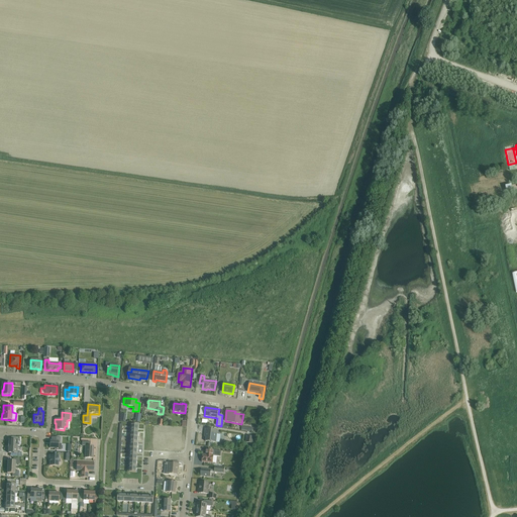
[(206,434),(205,441),(214,442),(215,434),(218,434),(218,430),(205,429),(205,433),(206,434)]
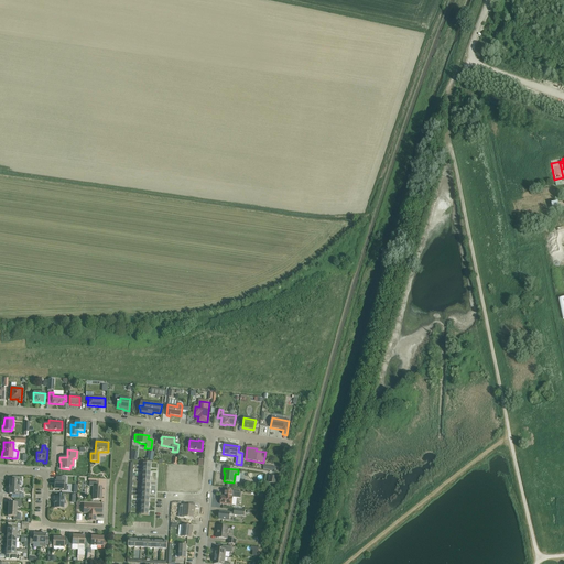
[(10,480),(9,488),(19,488),(19,483),(21,483),(22,478),(12,477),(12,480),(10,480)]
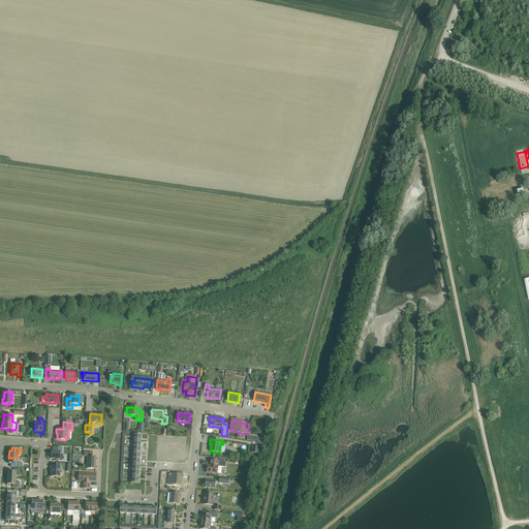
[(52,452),(51,459),(56,459),(56,461),(62,461),(63,455),(61,455),(62,454),(62,448),(53,447),(53,452),(52,452)]
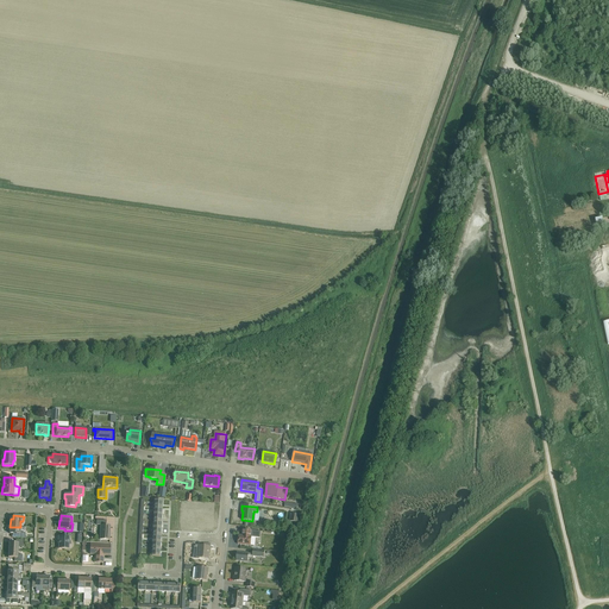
[(96,520),(96,525),(100,526),(100,540),(110,540),(111,526),(106,526),(106,521),(96,520)]
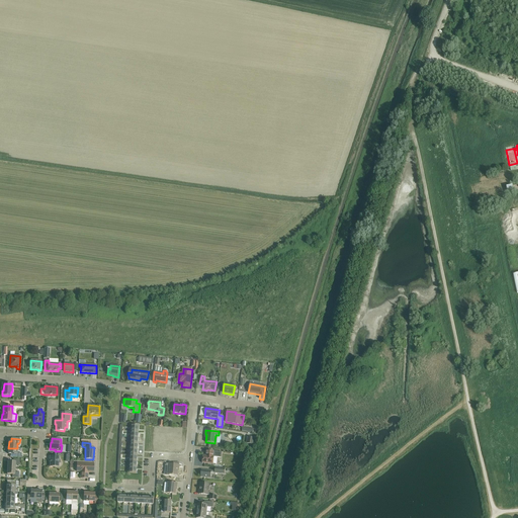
[(17,448),(8,448),(8,454),(10,454),(10,457),(21,458),(21,453),(17,453),(17,448)]
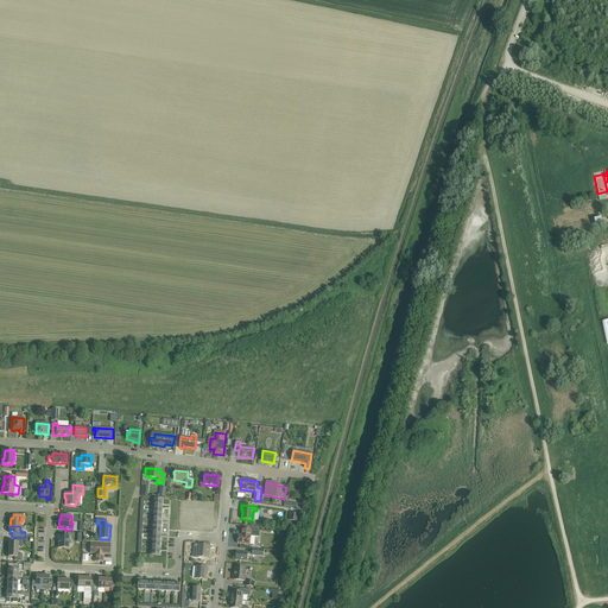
[(238,534),(238,544),(251,545),(251,537),(259,538),(260,531),(242,529),(242,536),(238,534)]
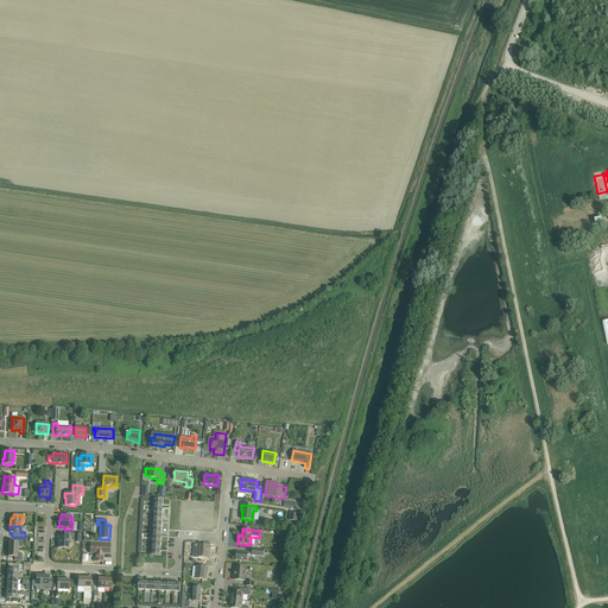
[(58,536),(58,540),(58,548),(69,549),(69,537),(58,536)]
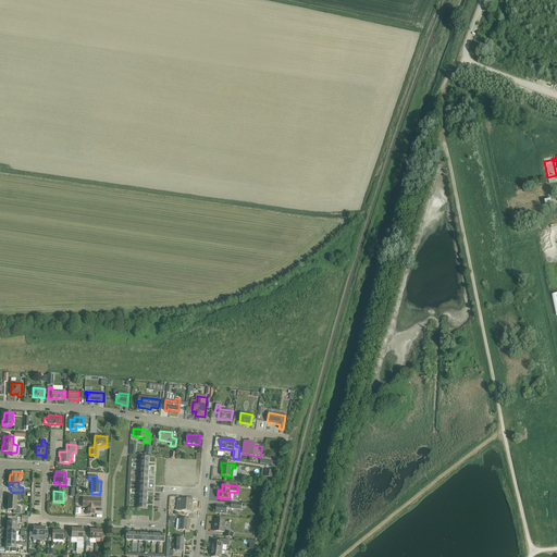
[(9,497),(8,504),(16,505),(16,500),(21,500),(22,495),(14,494),(14,497),(9,497)]
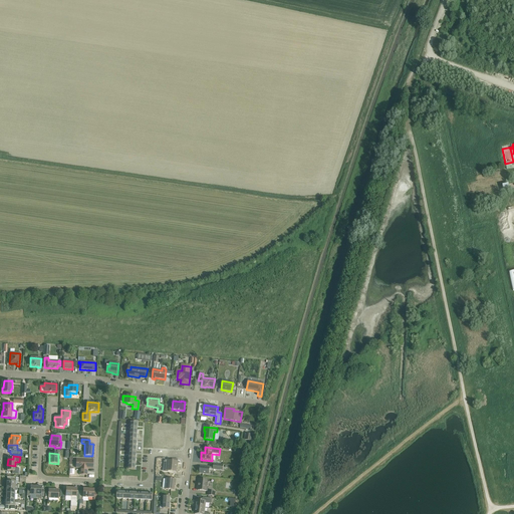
[(169,461),(168,466),(168,471),(176,472),(177,465),(178,466),(178,462),(178,460),(172,459),(172,461),(169,461)]
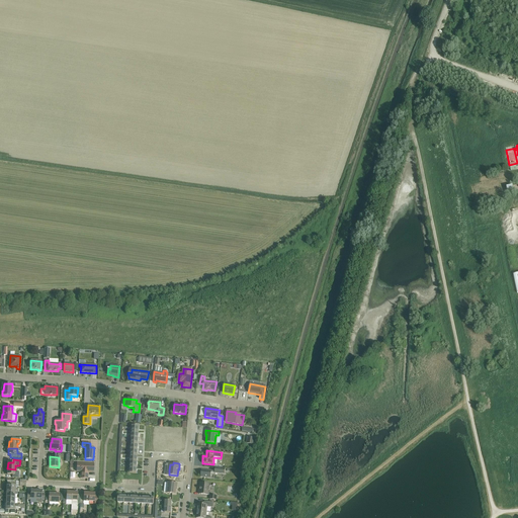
[(94,463),(77,463),(76,471),(80,471),(80,479),(88,479),(88,472),(93,472),(94,463)]
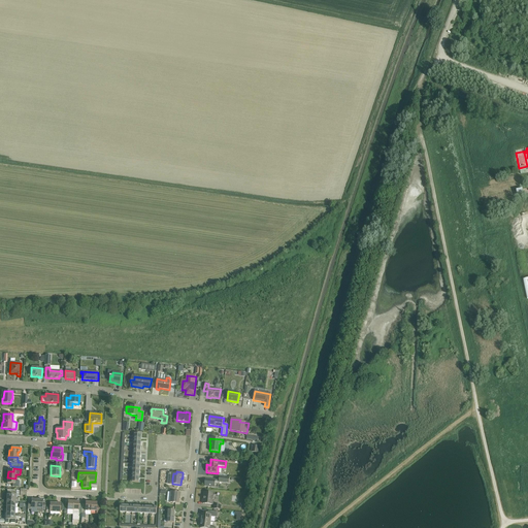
[(219,481),(205,480),(204,487),(215,488),(216,483),(229,484),(229,477),(219,476),(219,481)]
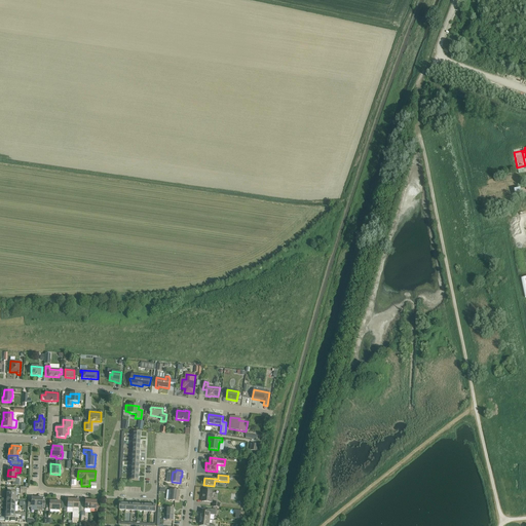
[(15,477),(7,476),(7,483),(12,483),(12,485),(20,486),(20,480),(15,480),(15,477)]
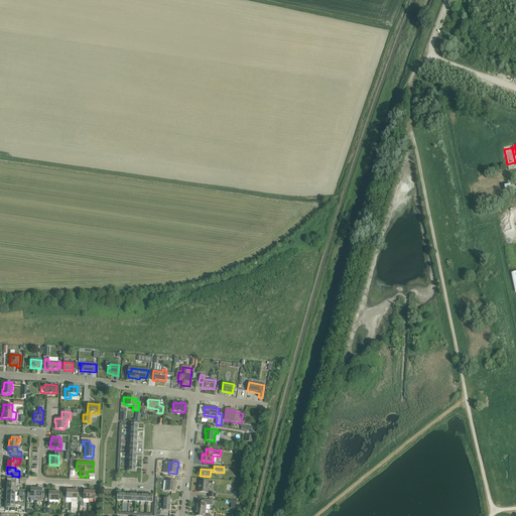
[(7,484),(6,490),(15,490),(15,491),(18,491),(19,491),(19,488),(18,488),(18,480),(16,480),(7,480),(7,484)]
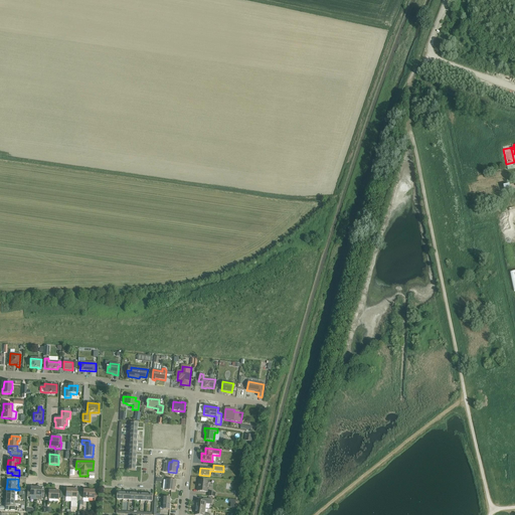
[(166,490),(174,491),(175,485),(176,485),(176,481),(167,480),(166,490)]
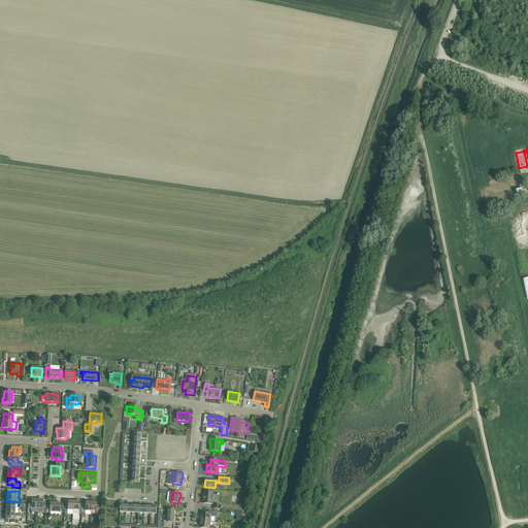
[(202,503),(212,505),(213,501),(212,500),(213,494),(204,493),(204,500),(203,499),(202,503)]
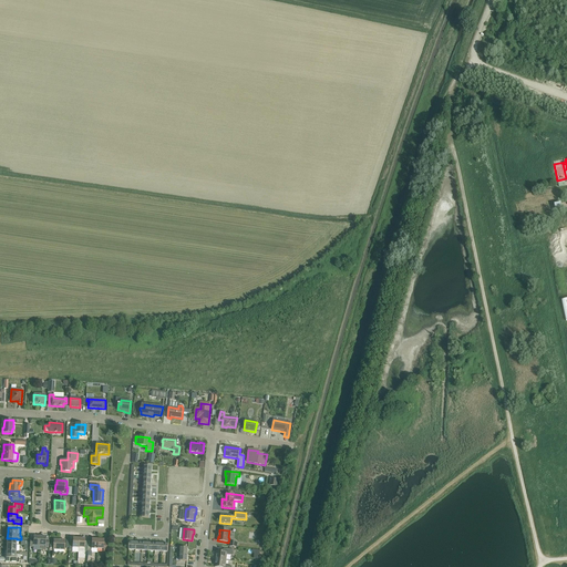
[(40,546),(40,537),(34,536),(33,539),(30,539),(30,547),(33,547),(33,546),(39,546),(40,546)]
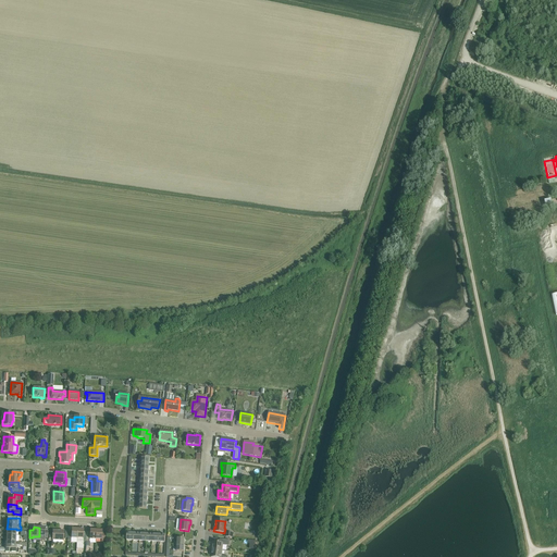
[(46,528),(39,528),(39,536),(38,536),(38,540),(42,540),(42,537),(48,539),(48,531),(45,531),(46,528)]
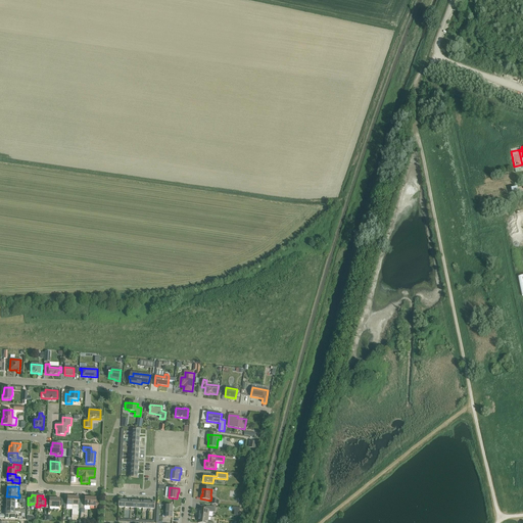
[(73,506),(73,496),(67,496),(66,498),(63,498),(63,508),(66,508),(66,506),(73,506)]
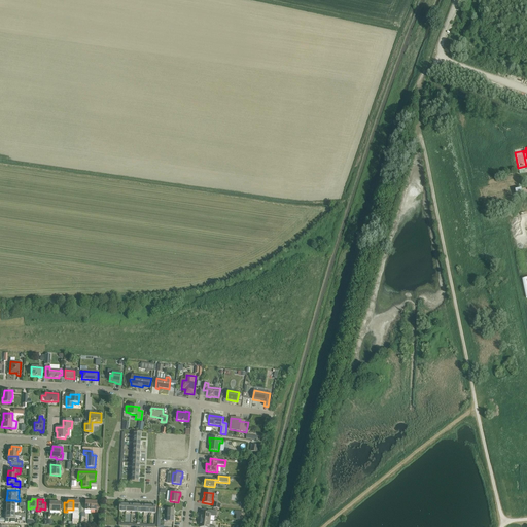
[(79,501),(73,500),(73,510),(73,514),(78,514),(78,513),(81,513),(82,503),(79,503),(79,501)]
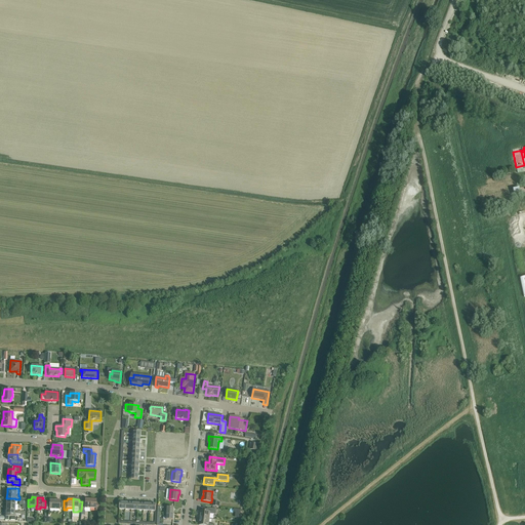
[(49,509),(59,510),(61,500),(49,499),(49,509)]
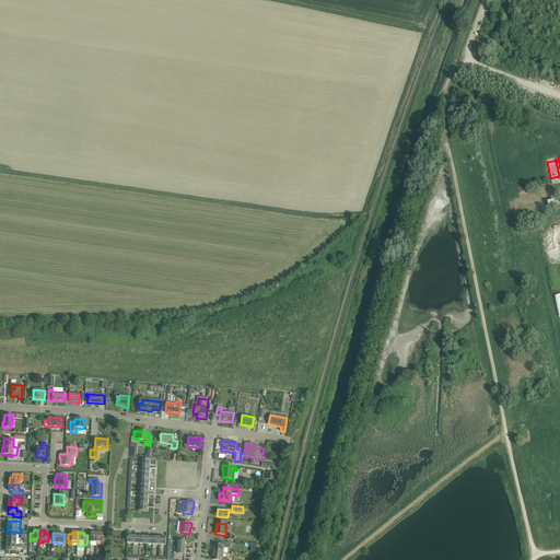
[(88,535),(86,545),(90,545),(90,541),(96,543),(96,533),(91,533),(91,535),(88,535)]
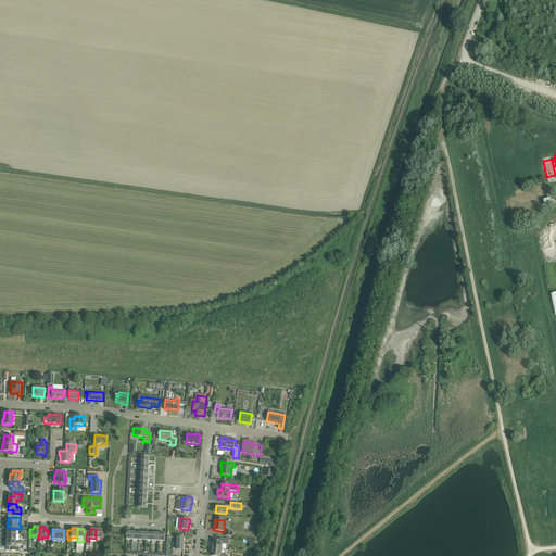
[(96,529),(96,539),(101,539),(101,542),(104,542),(104,532),(102,531),(102,529),(96,529)]
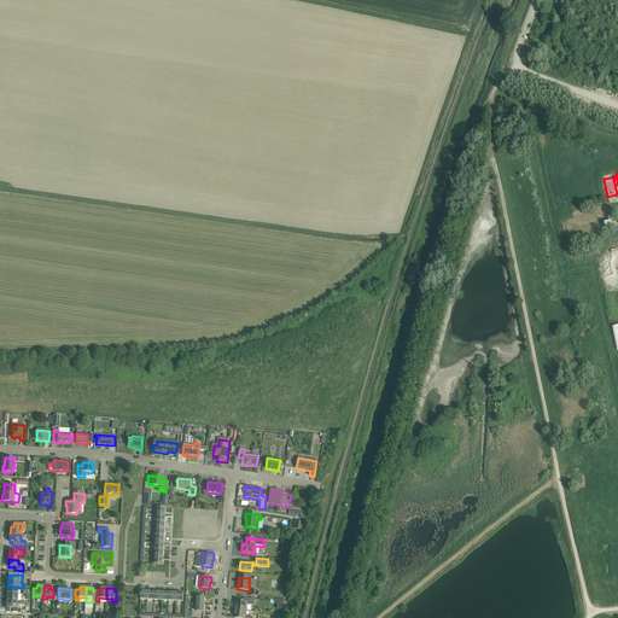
[(235,601),(235,610),(246,611),(246,606),(249,605),(255,606),(255,599),(244,598),(244,602),(235,601)]
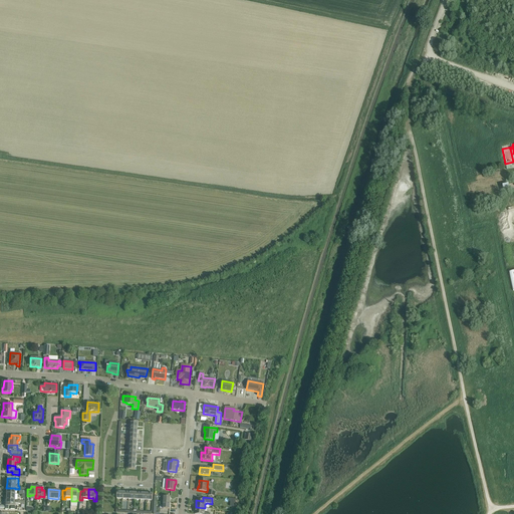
[(5,506),(5,510),(8,510),(17,511),(17,506),(14,506),(14,503),(18,503),(22,504),(22,505),(24,505),(25,501),(21,501),(18,501),(14,500),(6,500),(5,506)]
